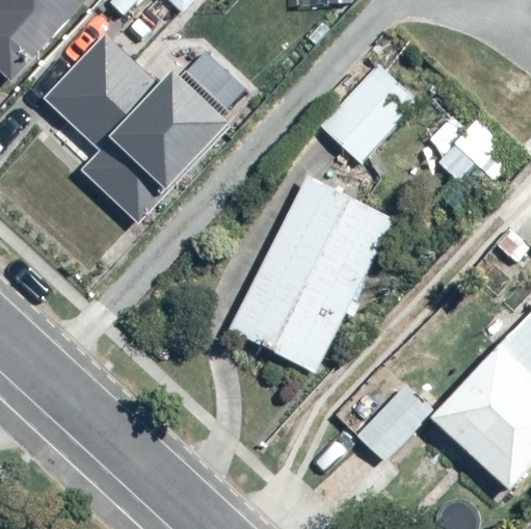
[(0,0),(0,71),(7,78),(79,0),(0,0)]
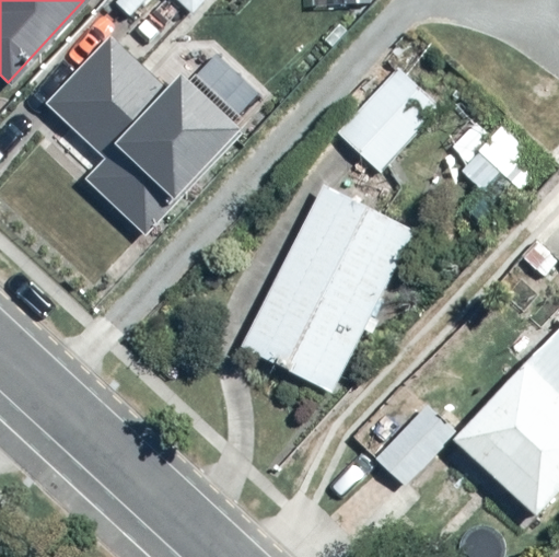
[(179,0),(191,11),(200,0),(179,0)]
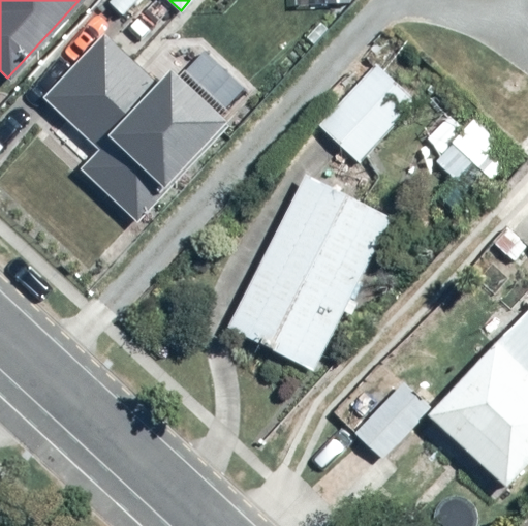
[(133,217),(253,89),(207,44),(181,71),(176,67),(161,82),(105,29),(41,97),(96,148),(80,165),(133,217)]
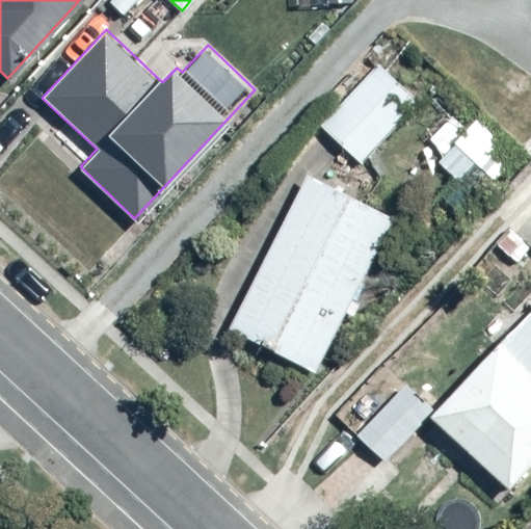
[(421,97),(380,61),(323,126),(364,162),(421,97)]
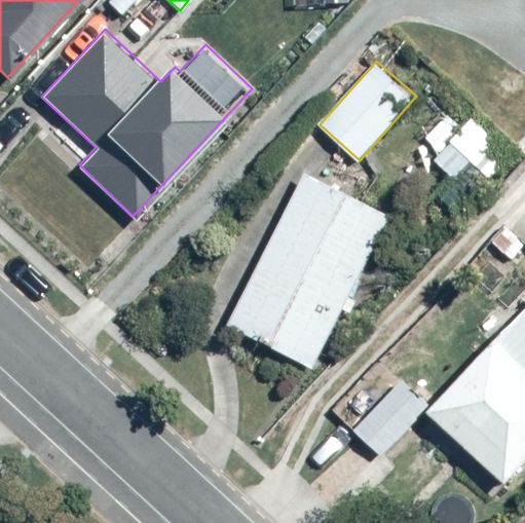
[(498,143),(471,114),(446,137),(475,166),(498,143)]
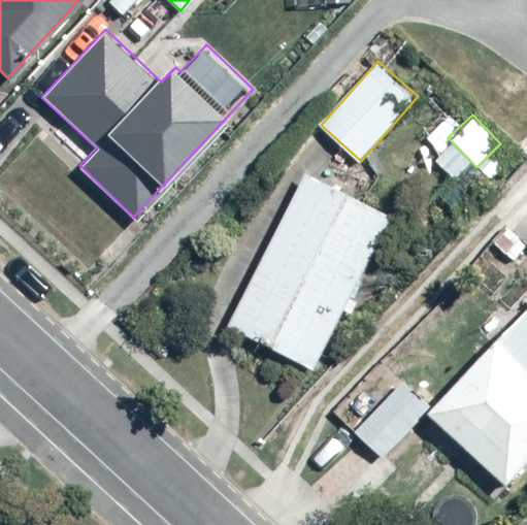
[(392,216),(306,171),(226,325),(311,370),(392,216)]
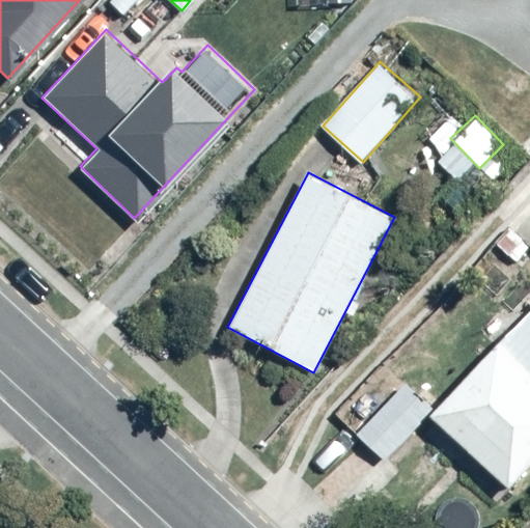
[(529,305),(431,408),(426,413),(428,415),(504,488),(529,460),(529,305)]
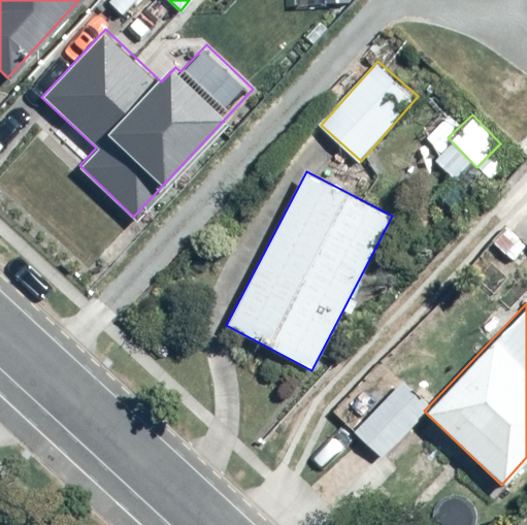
[(380,455),(428,402),(401,378),(369,412),(356,399),(339,418),(380,455)]
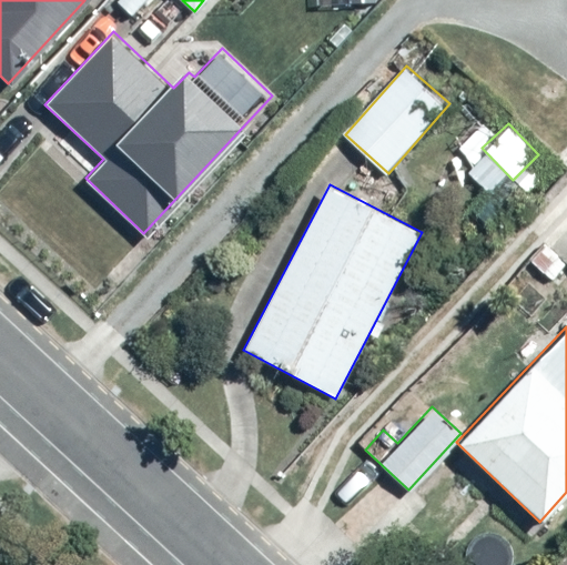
All buildings are outlined.
